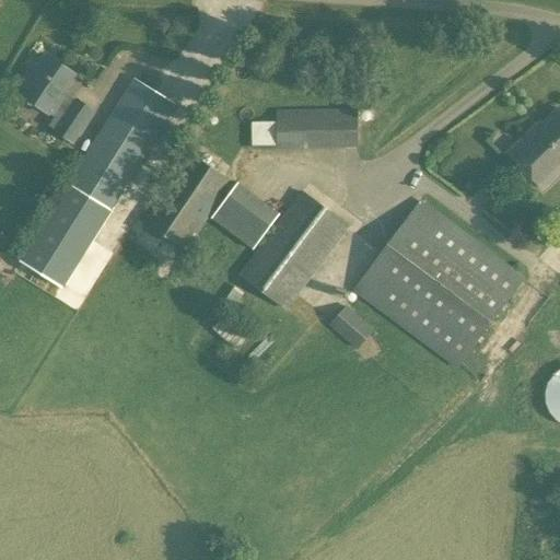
[(30,71),(15,93),(49,115),(55,119),(50,127),(55,129),(53,131),(73,146),(82,133),(96,111),(66,91),(76,76),(47,56),(35,74),(30,71)]
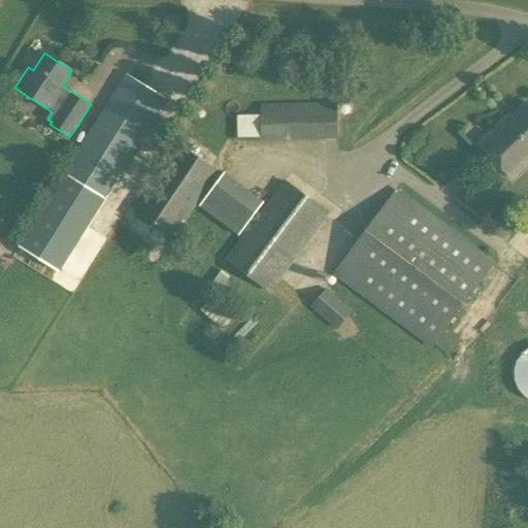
[(54,282),(104,200),(167,100),(125,74),(102,111),(89,133),(81,144),(63,174),(13,255),(4,269),(45,295),(54,282)]
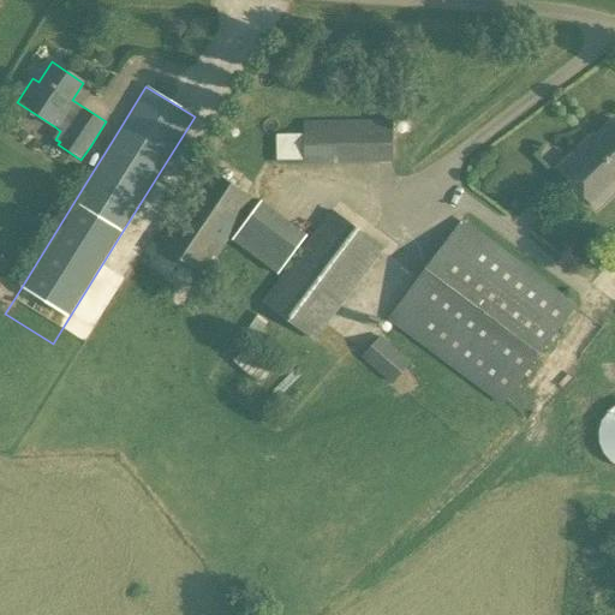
[(580,190),(597,207),(614,189),(614,118),(590,142),(587,138),(557,166),(565,173),(580,190)]
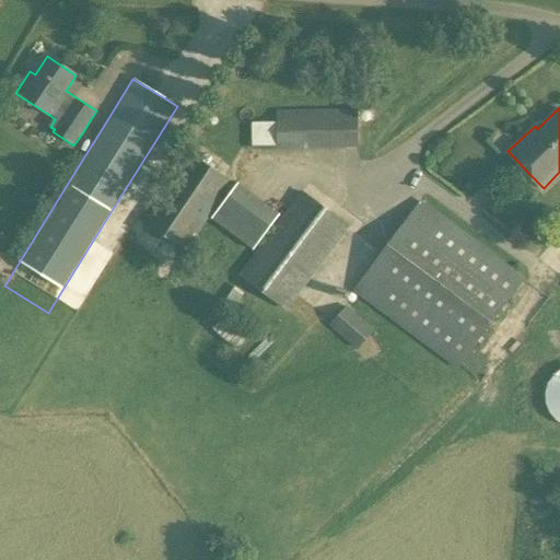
[(359,148),(358,108),(277,109),(277,150),(359,148)]
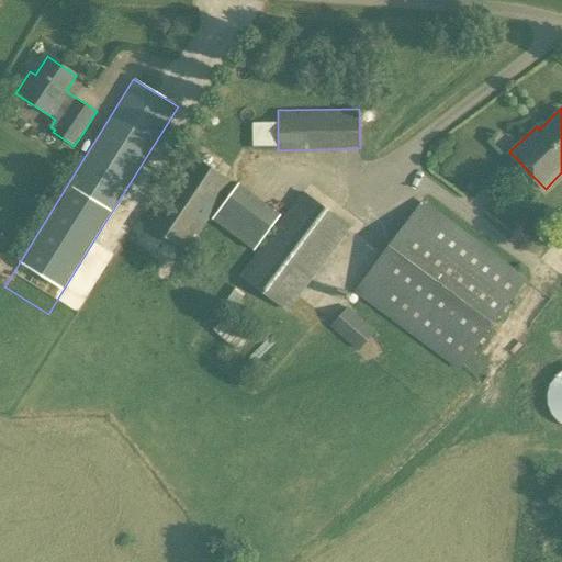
[(194,240),(210,218),(234,183),(191,153),(152,211),(144,206),(135,220),(184,251),(193,238),(194,240)]
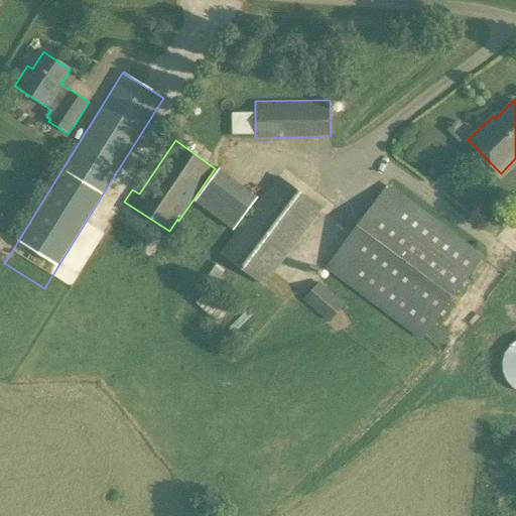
[(264,286),(266,285),(274,274),(323,210),(277,176),(235,234),(220,253),(264,286)]
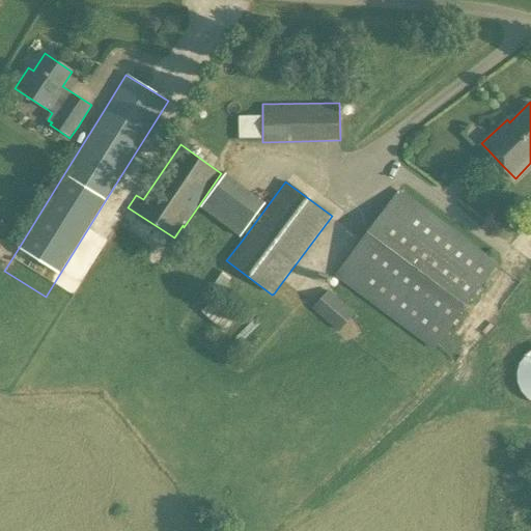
[(399,190),(335,276),(432,351),(499,263),(399,190)]
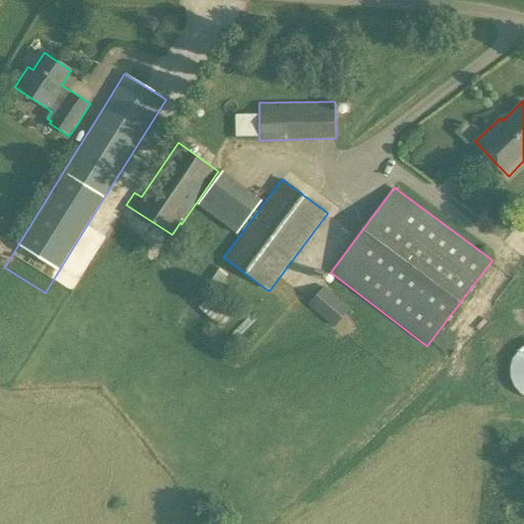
[(307,304),(334,328),(351,309),(324,286),(311,300),(307,304)]
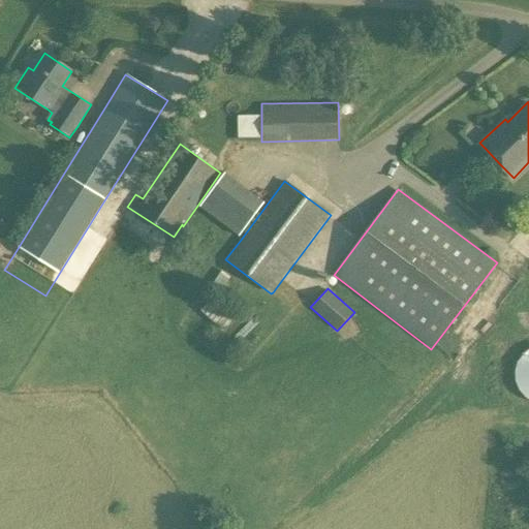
[(208,302),(200,310),(223,332),(231,322),(208,302)]
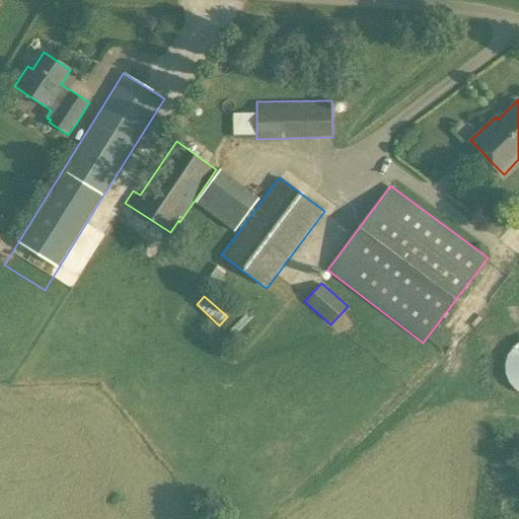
[(518,344),(515,349),(511,354),(510,357),(508,362),(508,368),(509,374),(511,379),(513,383),(517,386),(518,388),(518,344)]
